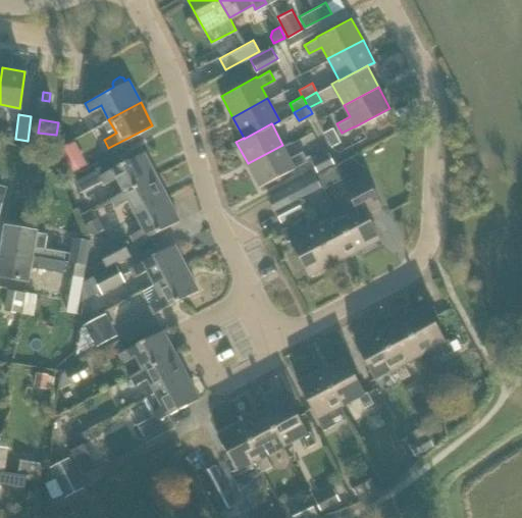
[(330,146),(341,141),(332,125),(323,131),(330,146)]
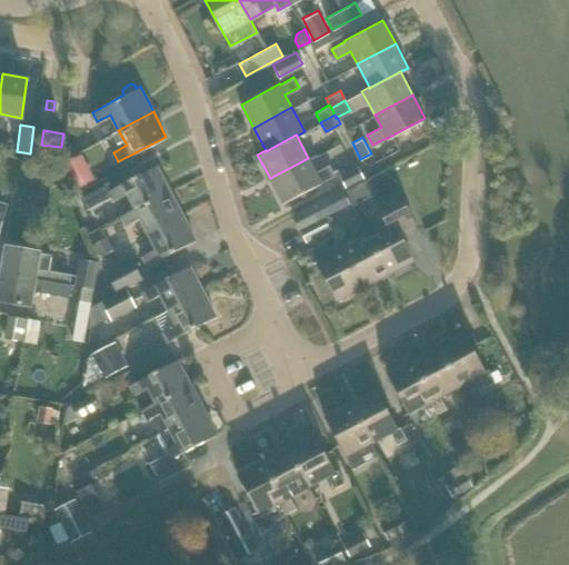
[(308,158),(270,178),(282,202),(320,181),(335,174),(329,164),(315,171),(308,158)]
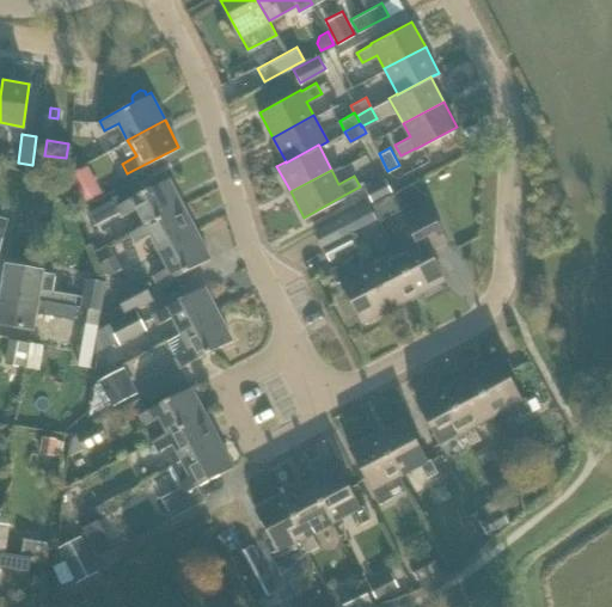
[(372,202),(392,191),(385,176),(365,186),(372,202)]
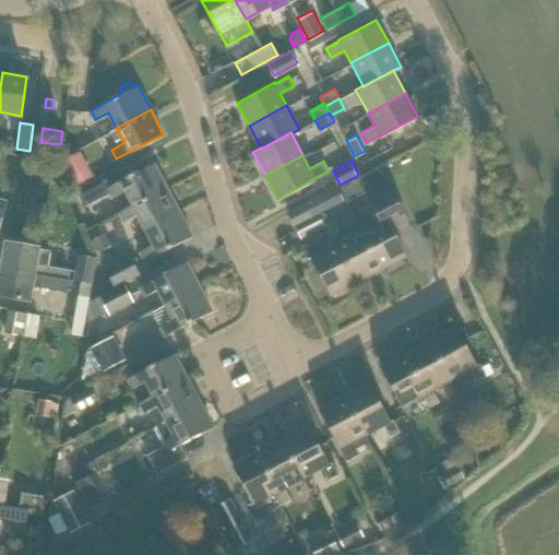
[(132,203),(166,186),(153,162),(122,178),(118,170),(79,191),(85,204),(109,192),(111,196),(125,189),(132,203)]
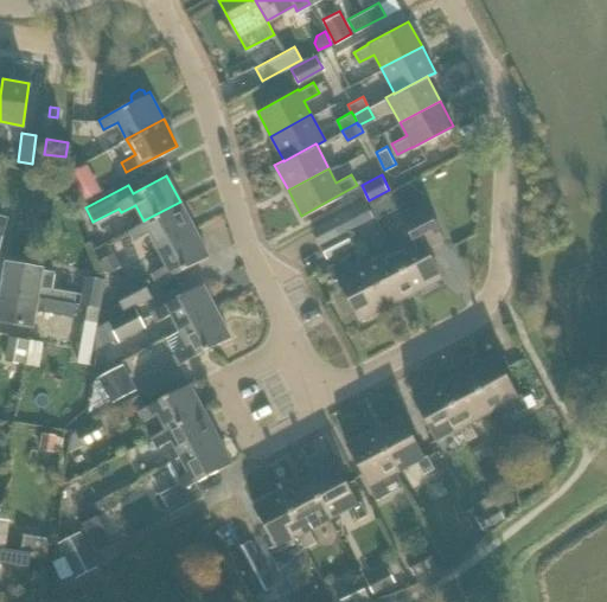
[(90,178),(75,186),(82,199),(97,191),(90,178)]
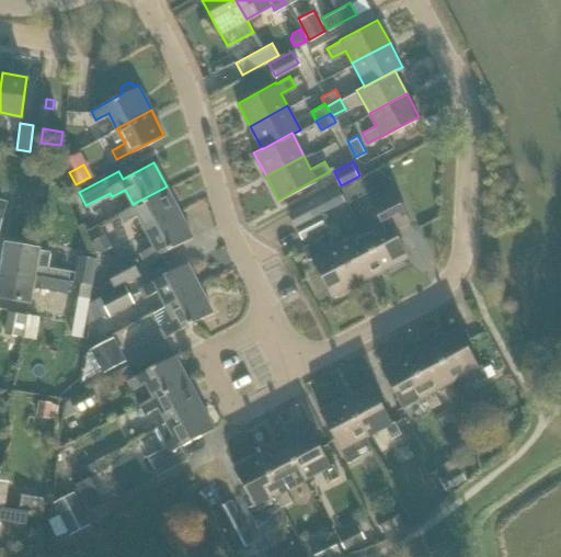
[(342,186),(347,199),(387,178),(380,167),(342,186)]
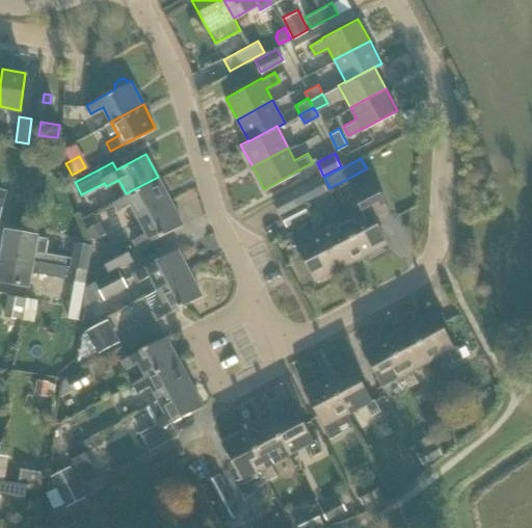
[(343,218),(362,255),(386,242),(373,217),(389,208),(371,174),(349,186),(361,209),(346,216),(343,218)]
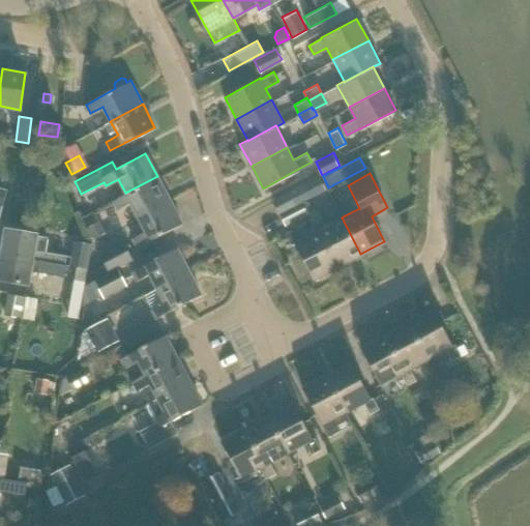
[(287,191),(294,204),(295,203),(301,200),(325,187),(319,175),(287,191)]
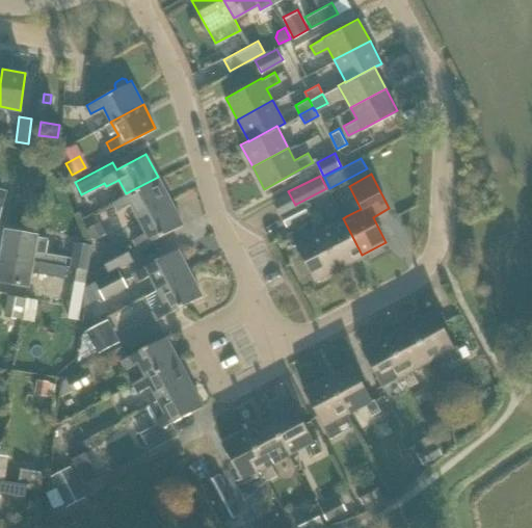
[(138,217),(170,201),(158,177),(126,193),(113,200),(117,209),(130,203),(138,217)]
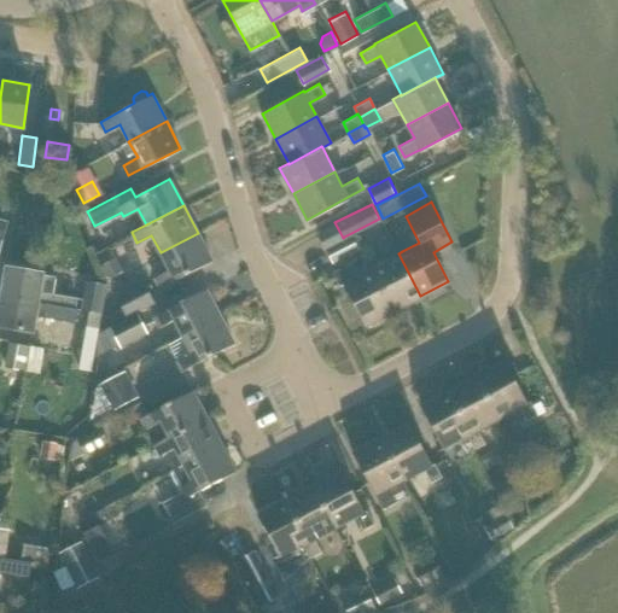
[(198,233),(161,252),(169,268),(155,276),(159,286),(211,260),(198,233)]
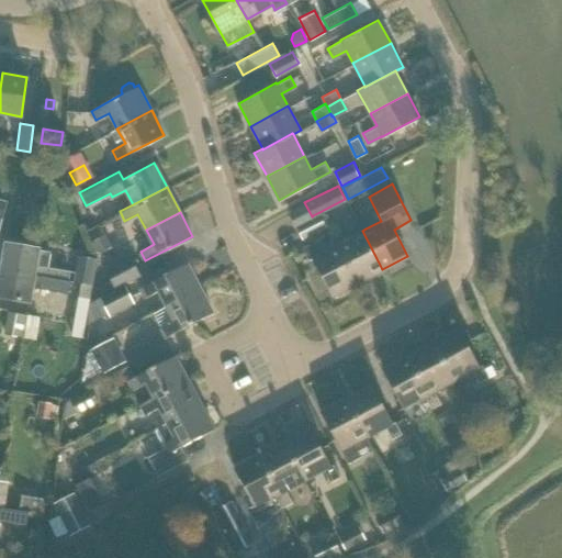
[(312,216),(294,224),(302,238),(326,225),(319,212),(313,215),(312,216)]
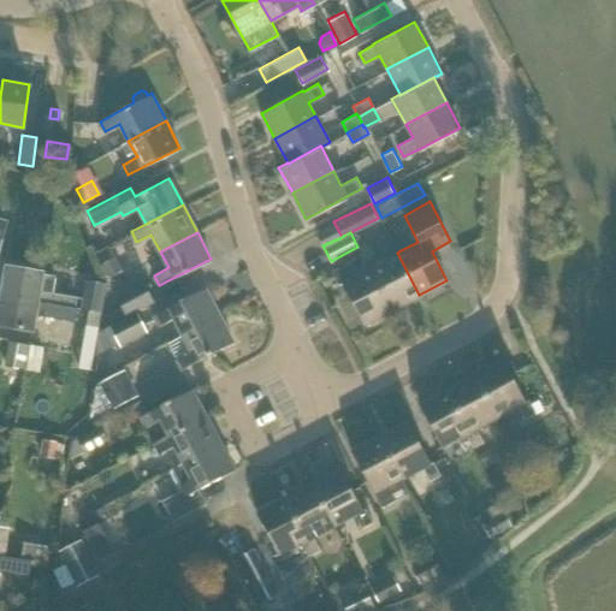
[(397,253),(401,250),(395,237),(383,243),(390,256),(369,267),(392,309),(419,295),(397,253)]
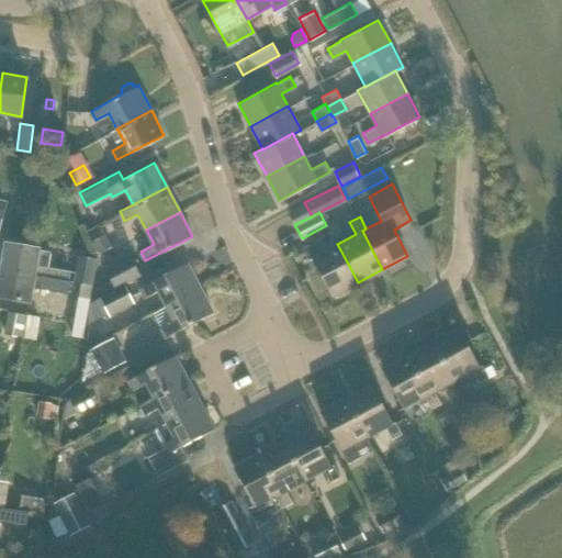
[(99,252),(112,244),(105,232),(92,240),(99,252)]
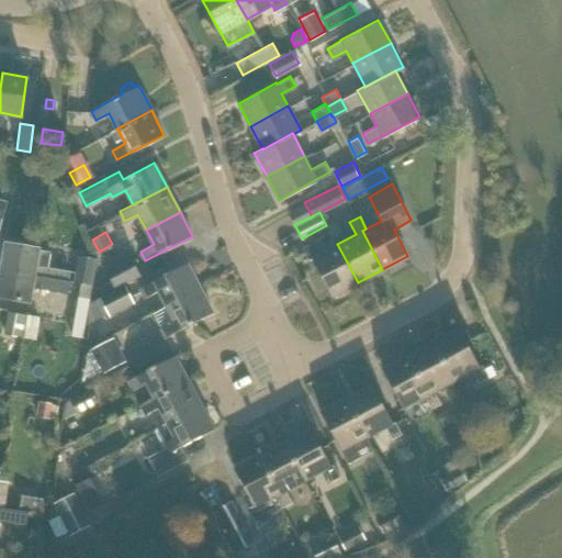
[(358,282),(337,244),(318,253),(312,241),(302,246),(308,258),(312,257),(333,296),(358,282)]
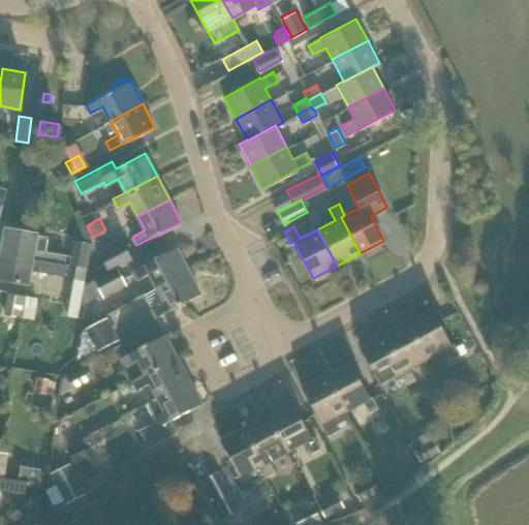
[(31,258),(40,259),(64,264),(66,253),(44,250),(48,236),(5,228),(1,253),(31,258)]
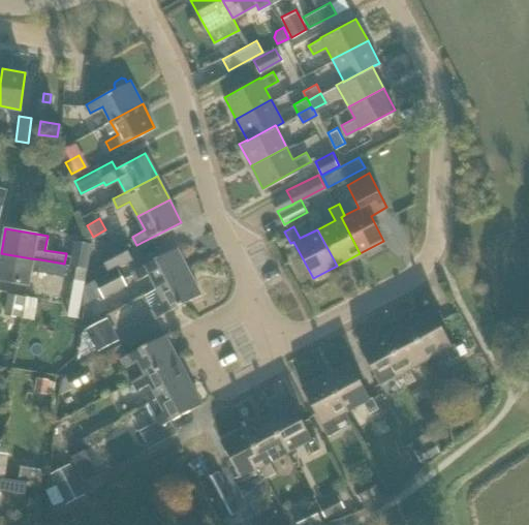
[(87,267),(91,242),(73,239),(69,264),(75,265),(87,267)]
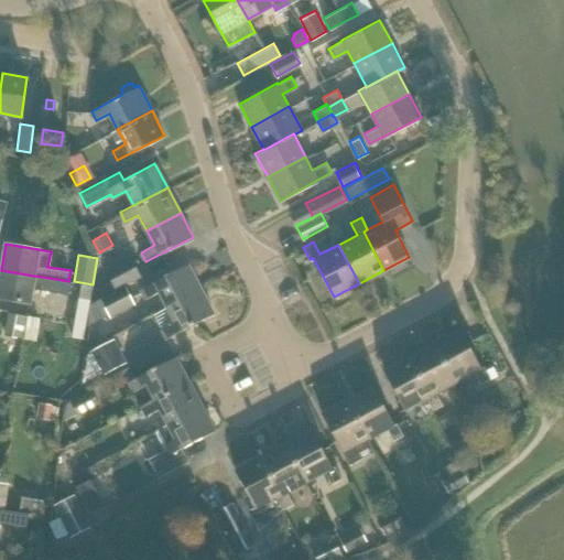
[(115,289),(140,276),(130,257),(105,270),(115,289)]
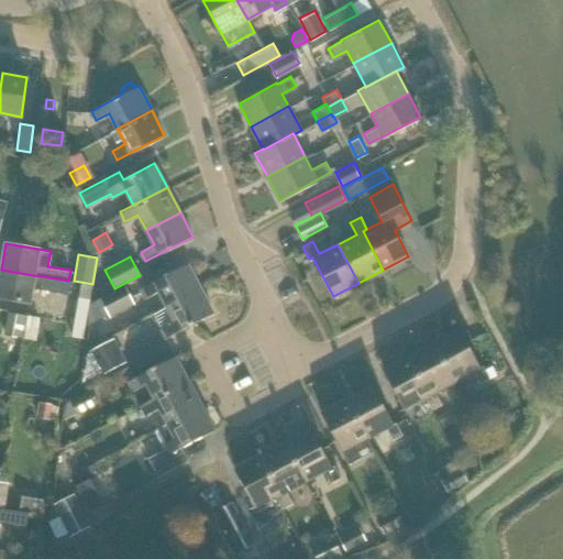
[(166,305),(200,287),(187,262),(140,287),(145,297),(158,291),(166,305)]
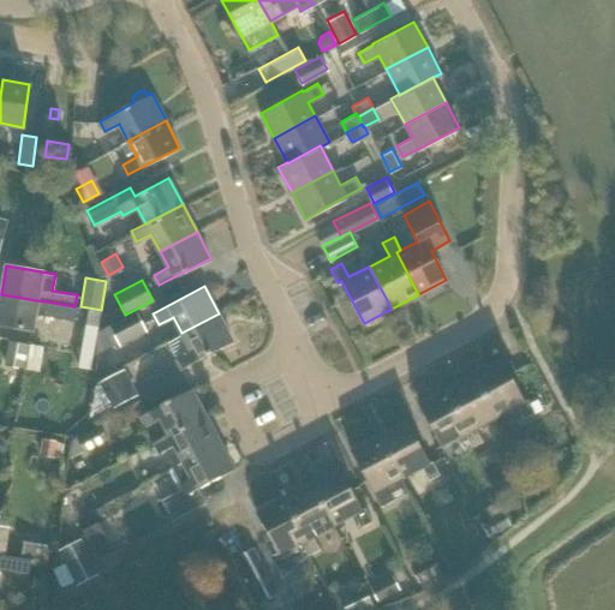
[(47,301),(36,300),(1,294),(0,301),(0,323),(31,329),(35,312),(73,318),(75,306),(47,301)]
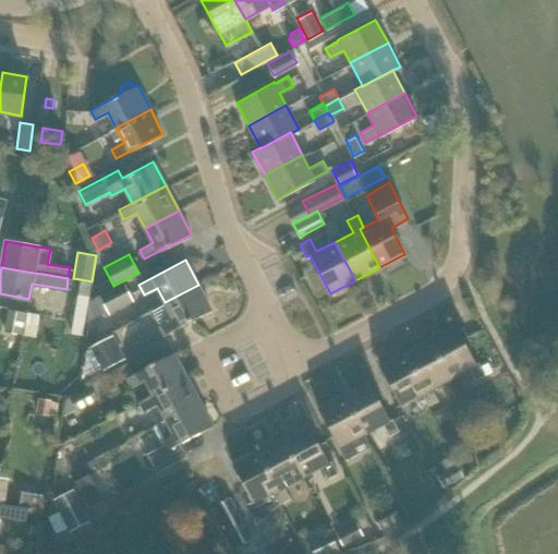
[(84,294),(89,296),(92,281),(80,279),(77,293),(84,294)]
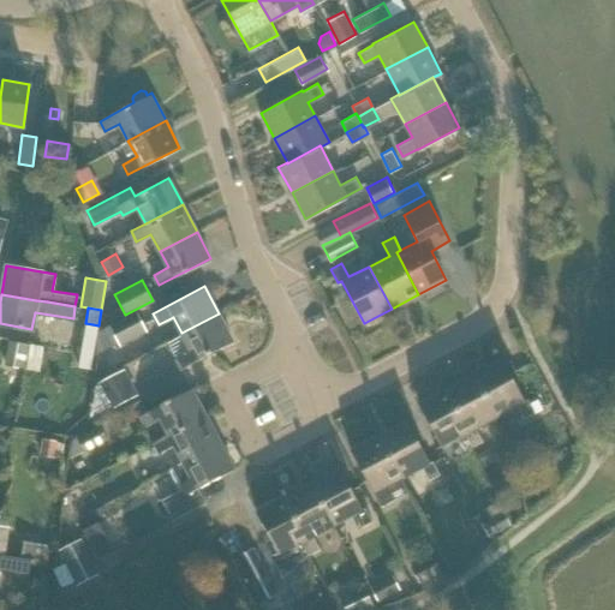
[(119,345),(147,329),(136,311),(108,326),(119,345)]
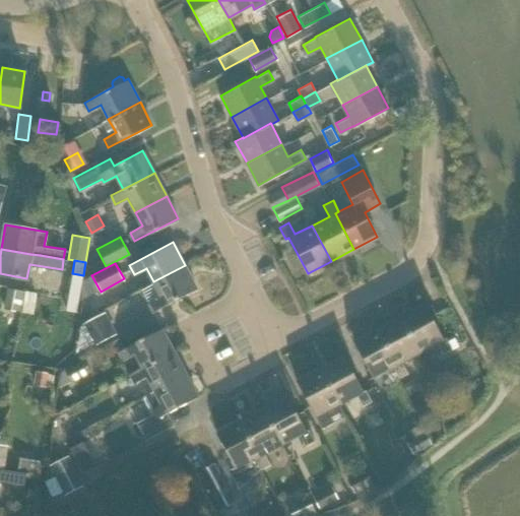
[(185,265),(153,281),(160,296),(148,302),(153,311),(197,287),(185,265)]
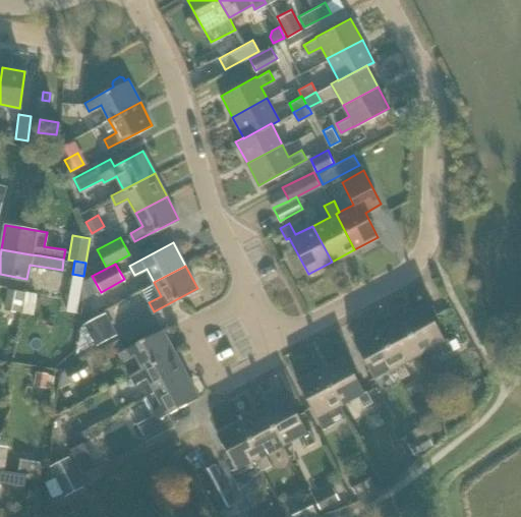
[(80,292),(83,276),(78,275),(72,274),(69,290),(80,292)]
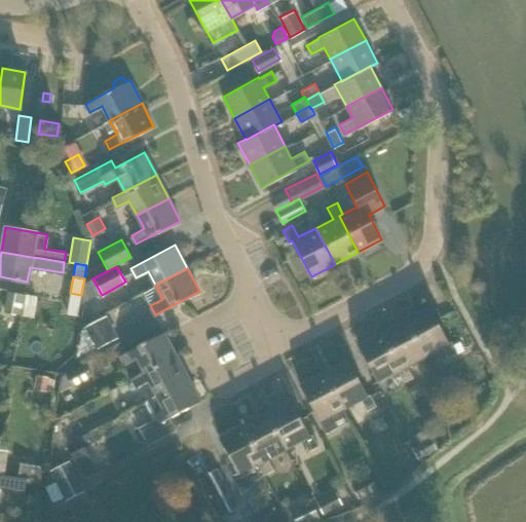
[(92,278),(85,283),(83,303),(101,294),(92,278)]
